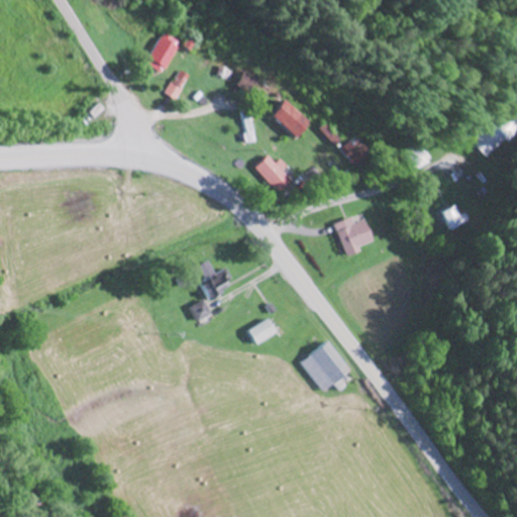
[(192,45),(178,32),(152,60),(167,73),(192,45)]
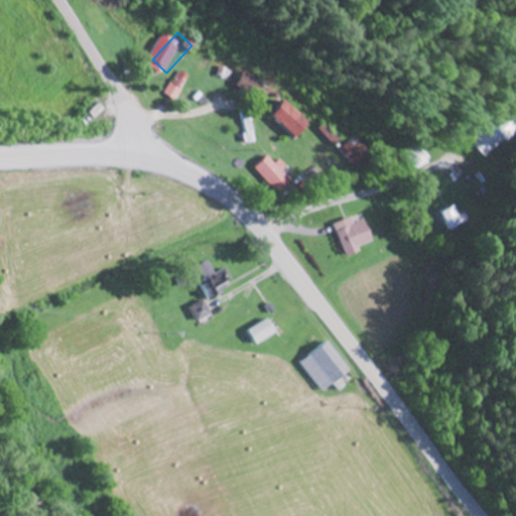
[(245,86),(260,95),(268,82),(254,72),(245,86)]
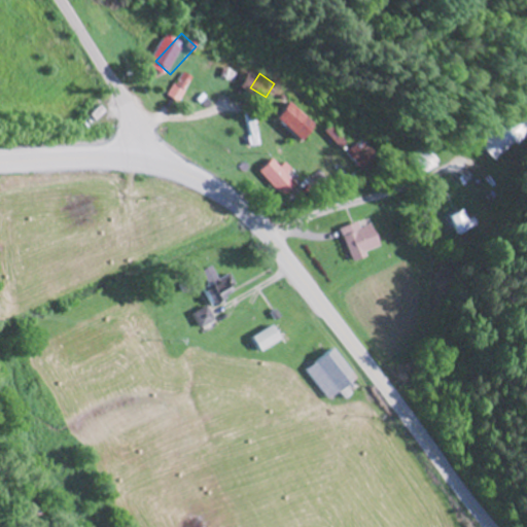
[(285,120),(312,140),(325,123),(299,102),(285,120)]
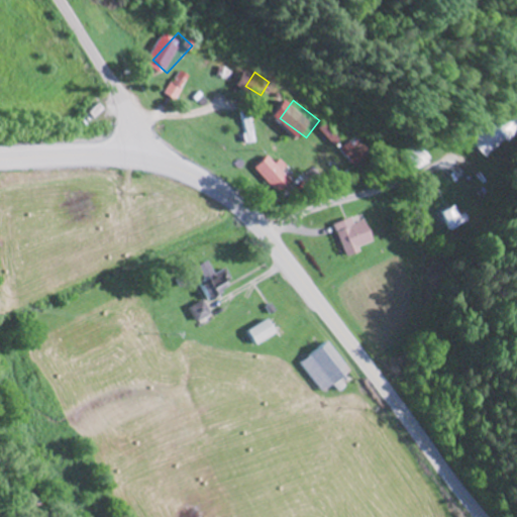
[(516,129),(516,102),(514,100),(472,140),(487,158),(516,129)]
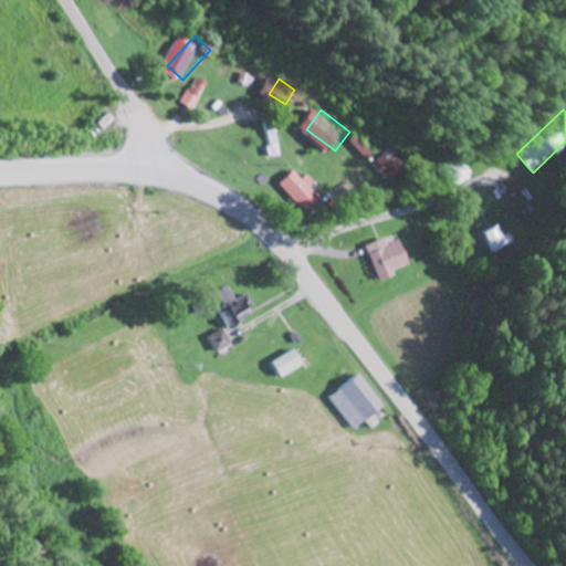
[(381,163),(396,185),(418,169),(402,147),(381,163)]
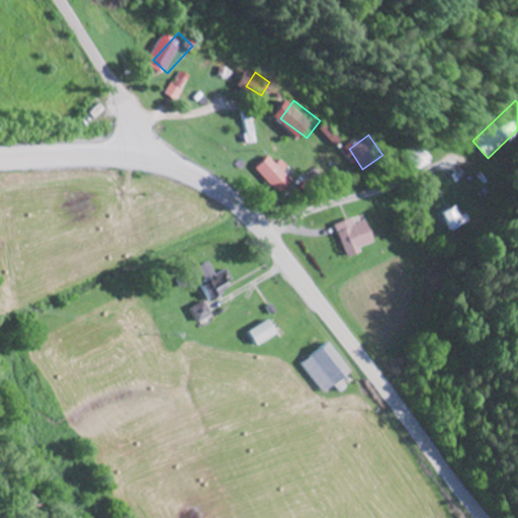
[(295,183),(285,171),(291,167),(285,159),(279,164),(273,156),(258,167),(279,195),(295,183)]
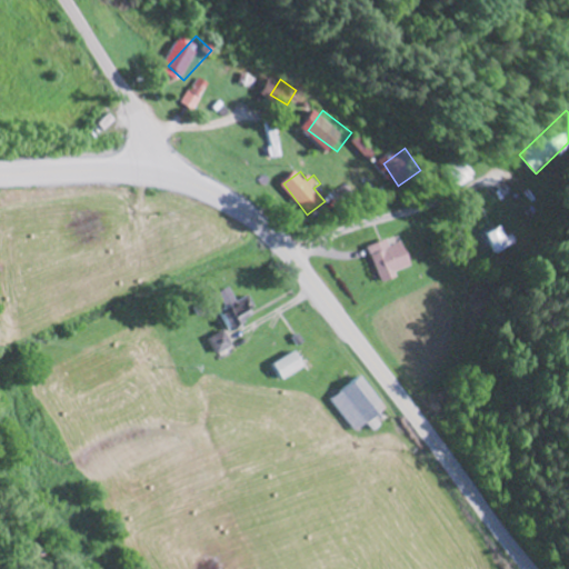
[(487,235),(498,253),(516,243),(506,225),(487,235)]
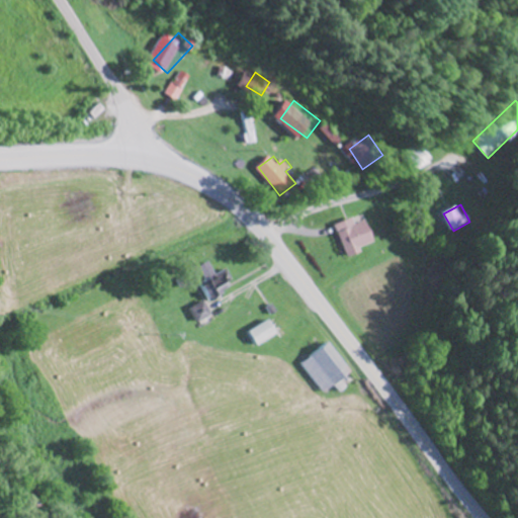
[(368,221),(357,226),(354,218),(336,225),(348,256),(377,245),(368,221)]
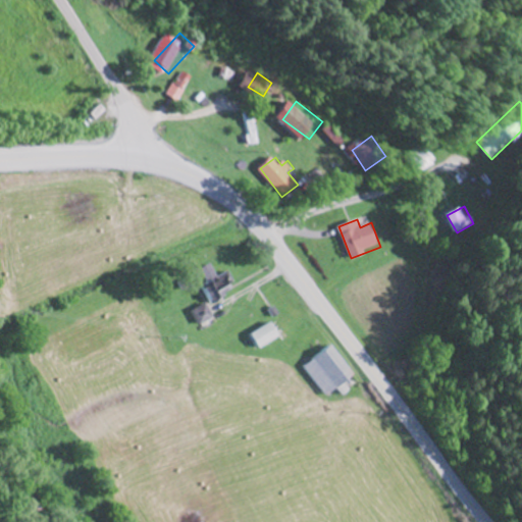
[(219,277),(211,264),(201,270),(209,282),(203,286),(214,304),(239,290),(228,272),(219,277)]
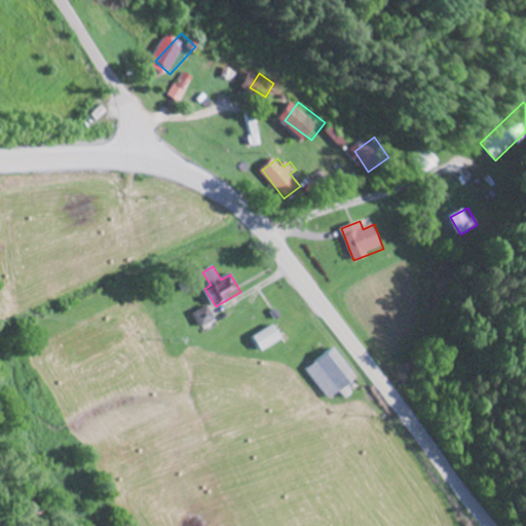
[(217,321),(209,306),(195,314),(203,329),(217,321)]
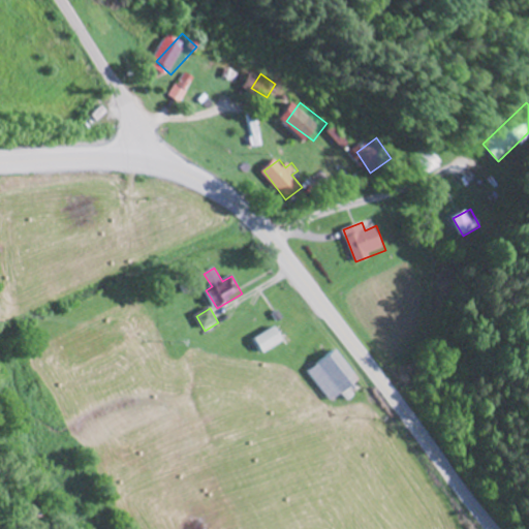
[(266,353),(286,341),(277,327),(256,339),(266,353)]
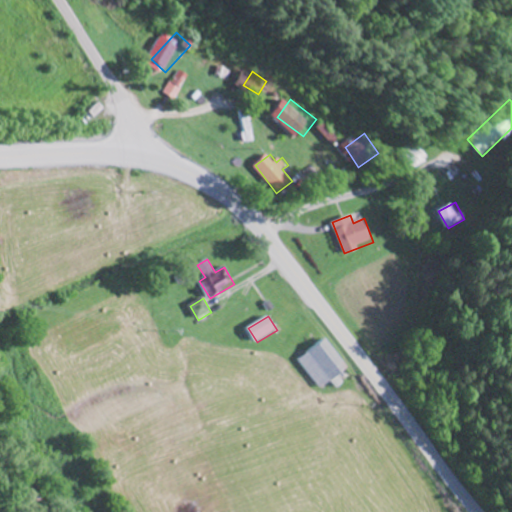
[(322,390),(350,370),(329,339),(300,358),(322,390)]
